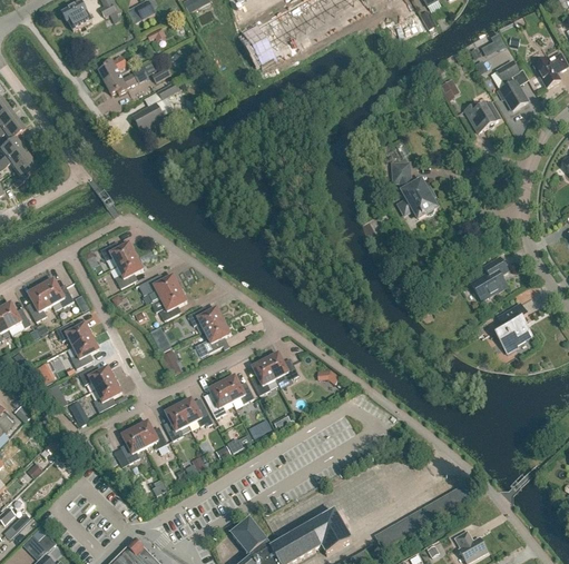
[(99,7),(105,16),(116,9),(111,0),(101,0),(104,5),(99,7)]
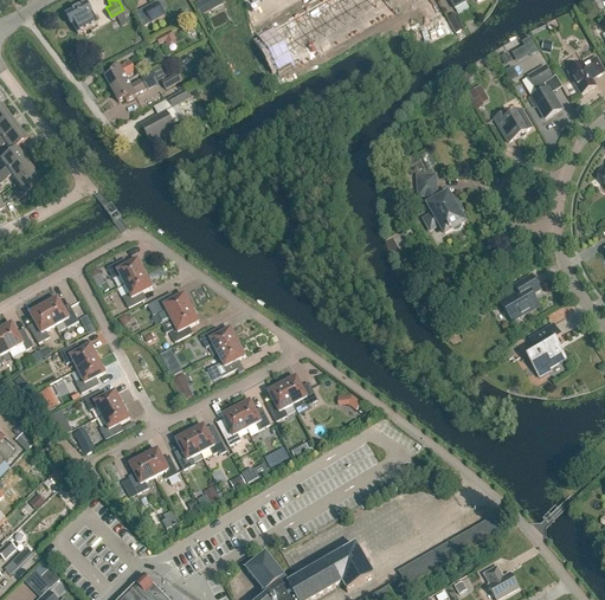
[(152,0),(141,6),(149,20),(165,12),(158,0),(152,0)]
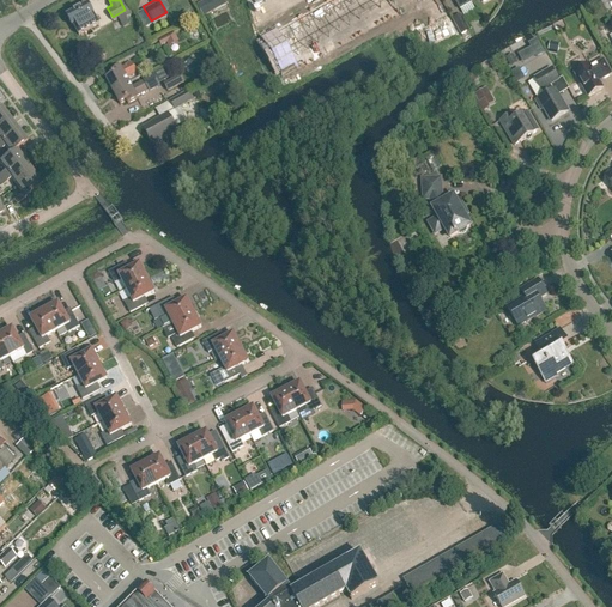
[(307,61),(399,8),(393,0),(322,0),(262,35),(282,70),(295,62),(296,66),(306,60),(307,61)]
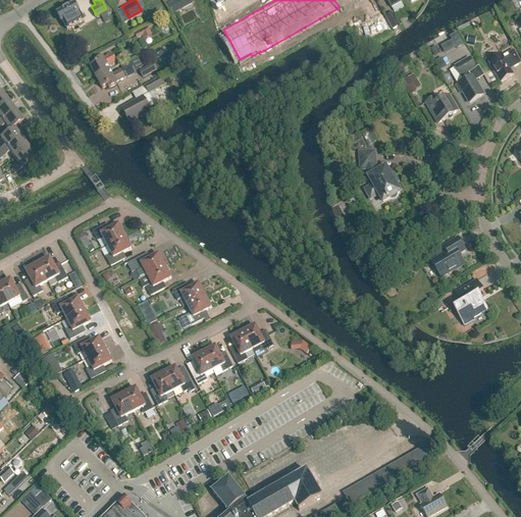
[(353,8),(359,4),(357,0),(354,0),(349,2),(353,8)]
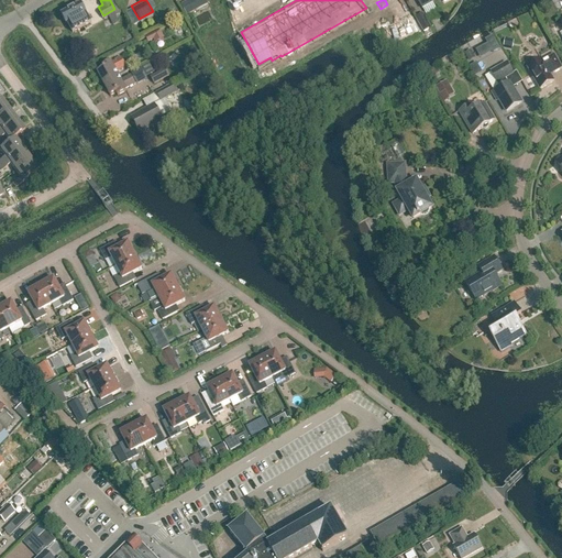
[(72,29),(90,19),(80,1),(61,11),(66,21),(67,20),(72,29)]
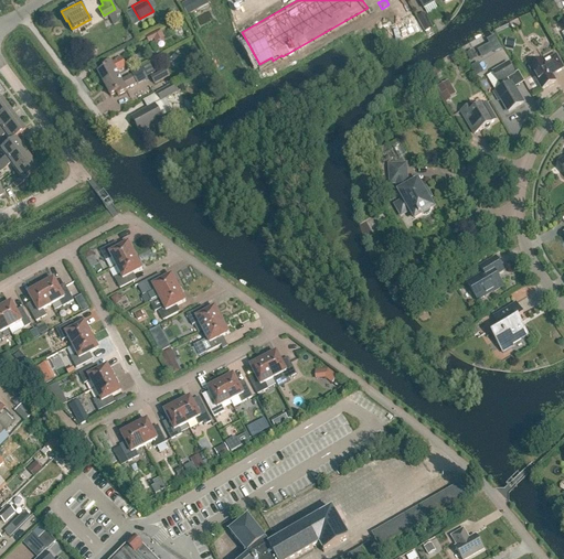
[(415,13),(419,21),(428,17),(424,9),(415,13)]
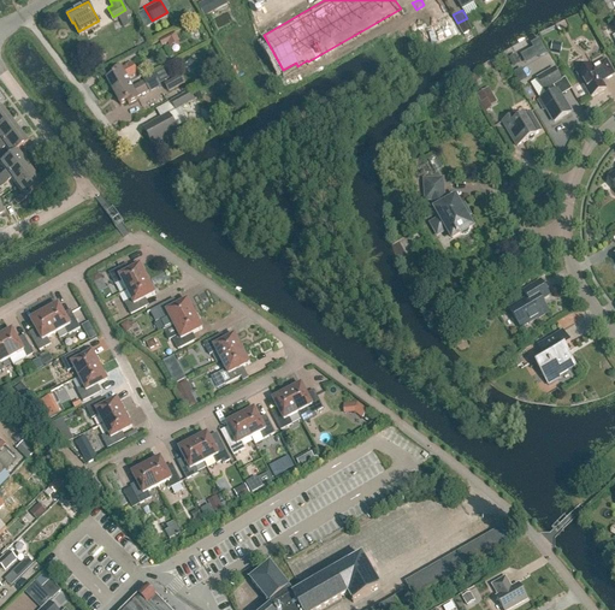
[(161,43),(169,40),(165,34),(159,37),(161,43)]
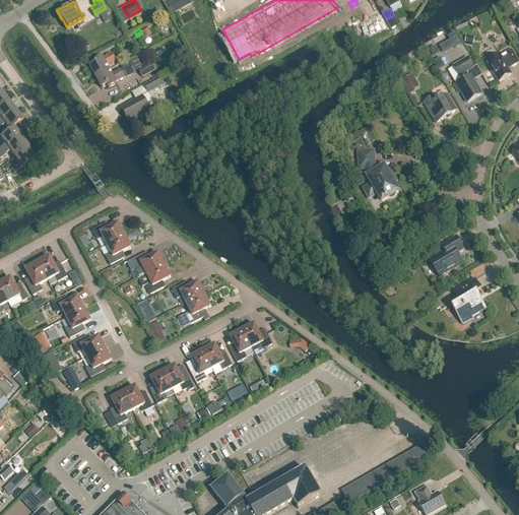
[(454,45),(461,41),(454,29),(447,34),(454,45)]
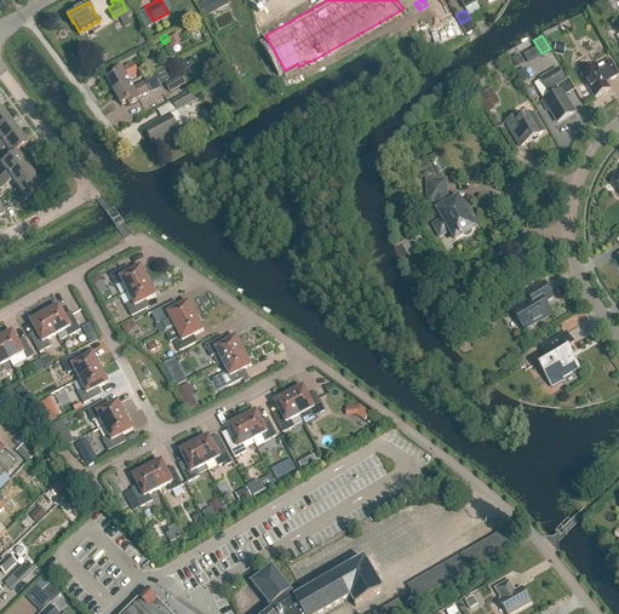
[(516,63),(522,59),(517,51),(510,55),(516,63)]
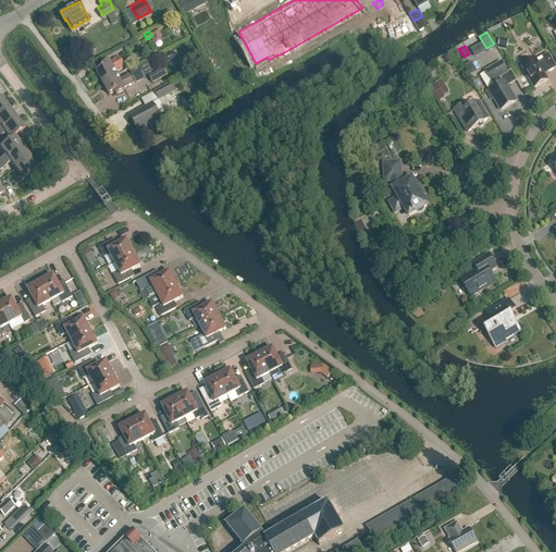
[(535,57),(534,54),(520,62),(533,84),(547,76),(543,70),(555,63),(547,50),(535,57)]
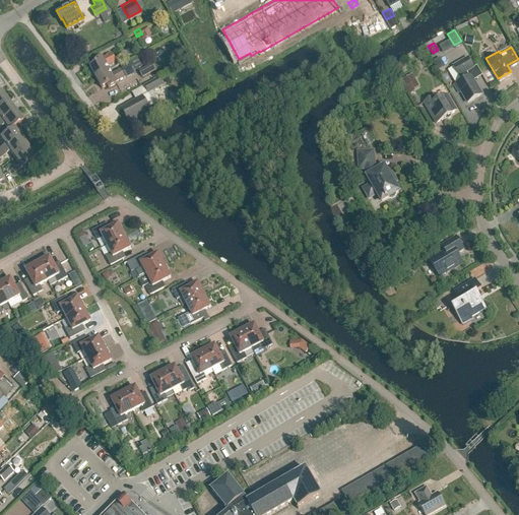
[(89,63),(95,74),(109,67),(106,63),(115,58),(111,51),(102,55),(101,54),(93,58),(94,61),(89,63)]
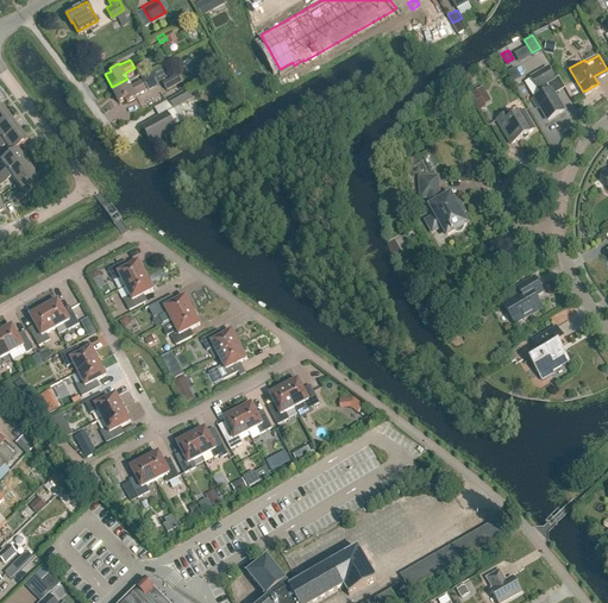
[(206,66),(213,70),(217,63),(210,60),(206,66)]
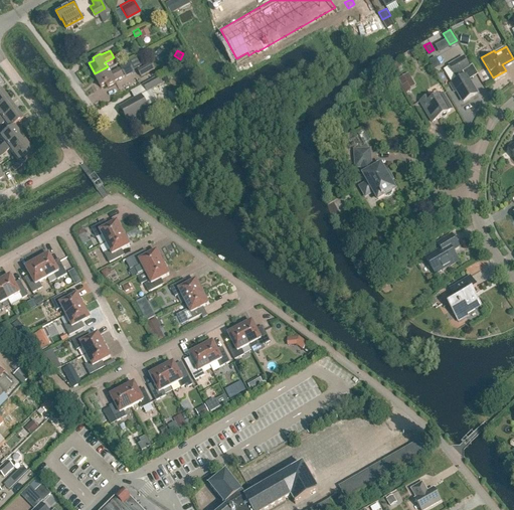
[(431,55),(436,63),(442,60),(437,52),(431,55)]
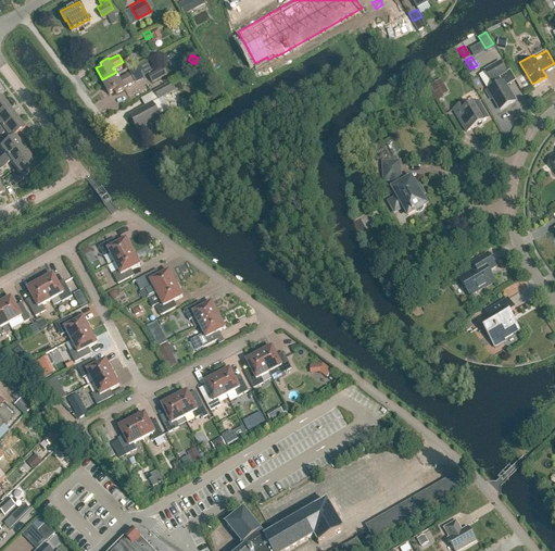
[(493,83),(486,87),(490,95),(492,94),(499,105),(514,97),(502,77),(499,78),(496,74),(505,69),(500,59),(483,67),(490,78),(490,77),(493,83)]
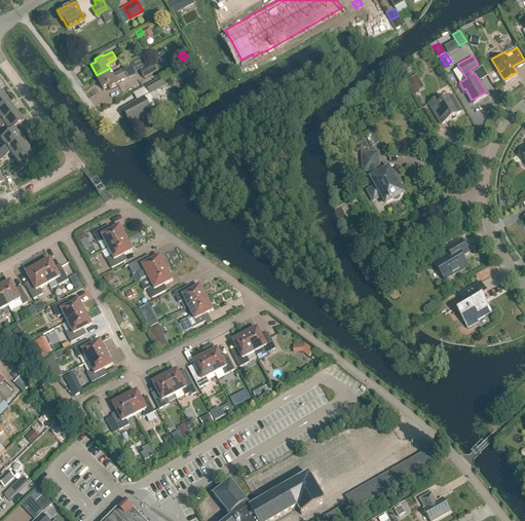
[(122,64),(128,75),(137,70),(130,59),(122,64)]
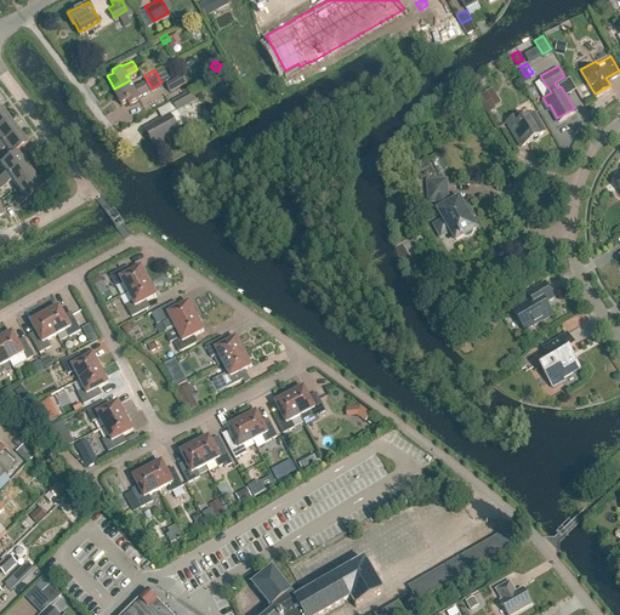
[(475,80),(481,77),(477,70),(471,74),(475,80)]
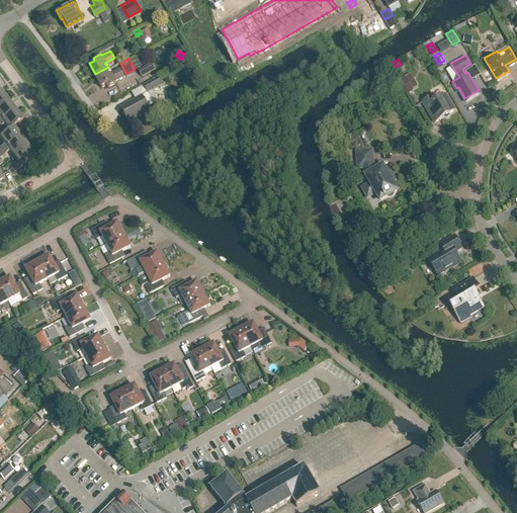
[(139,67),(143,74),(156,67),(152,60),(139,67)]
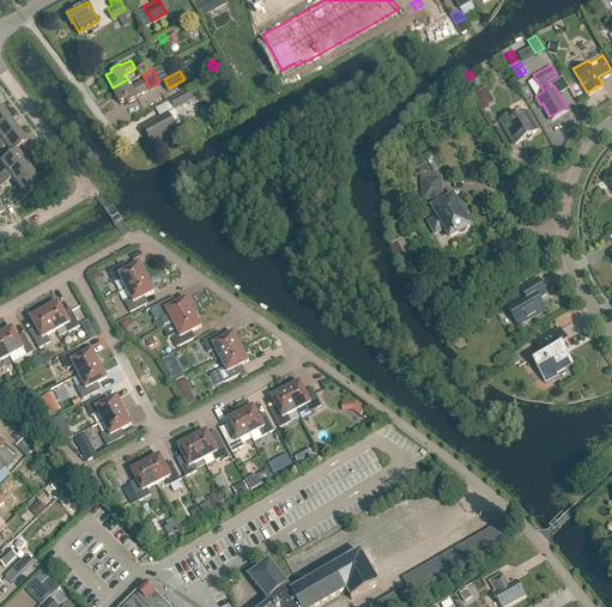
[(131,85),(128,79),(113,87),(119,99),(126,96),(127,99),(137,95),(135,93),(146,87),(141,79),(131,85)]
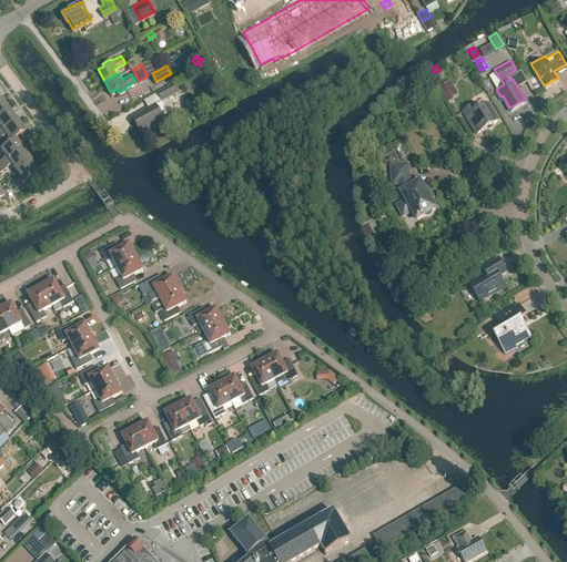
[(172,81),(157,90),(161,99),(162,98),(176,90),(172,81)]
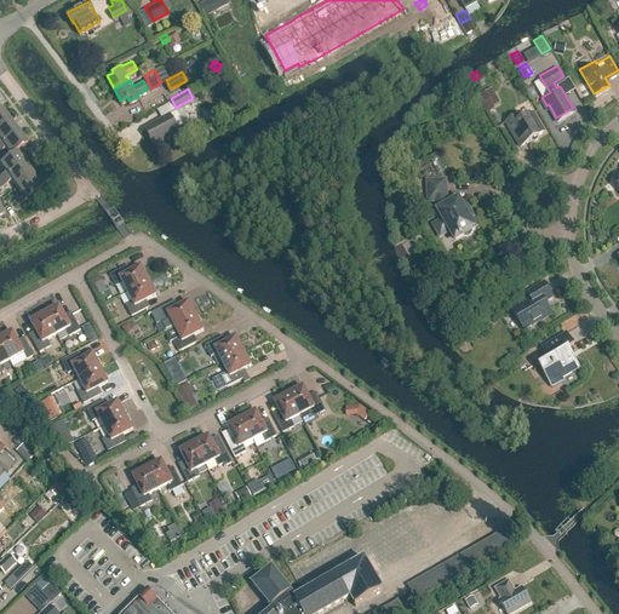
[(488,107),(494,104),(485,89),(479,91),(488,107)]
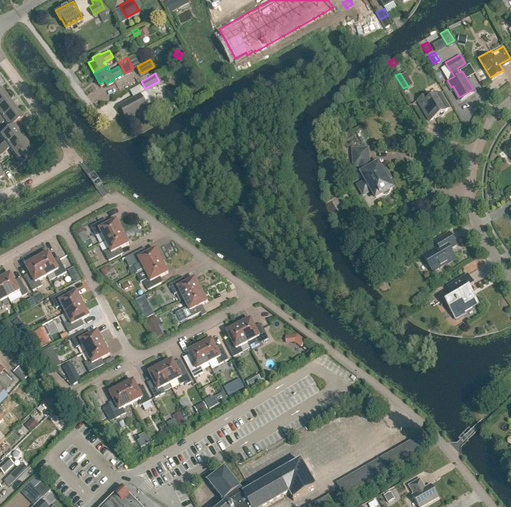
[(130,97),(118,103),(125,117),(140,109),(140,110),(148,106),(146,103),(152,100),(146,88),(145,89),(140,91),(130,96),(130,97)]
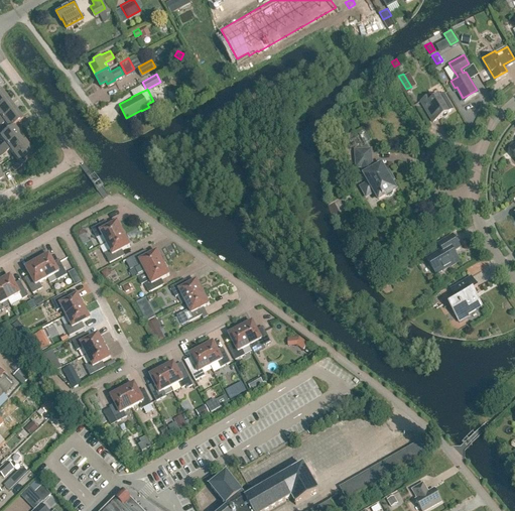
[(429,93),(420,98),(432,119),(441,113),(442,114),(443,114),(444,114),(445,114),(446,113),(446,112),(446,110),(447,110),(447,109),(452,106),(442,91),(432,97),(429,93)]
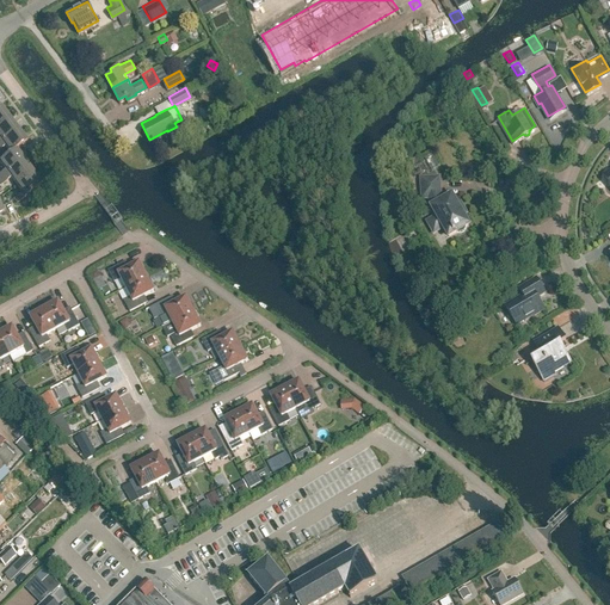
[(0,139),(18,127),(8,115),(0,121),(0,139)]
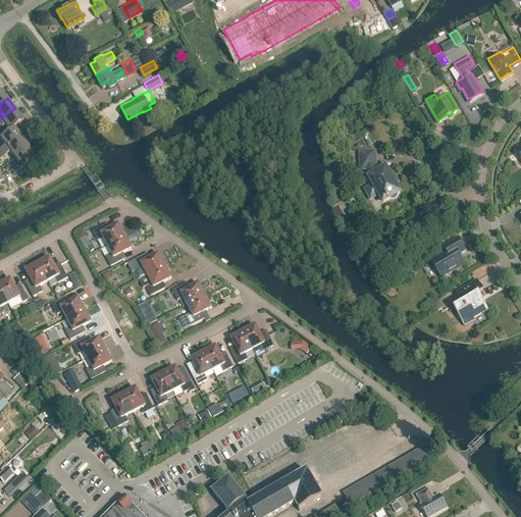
[(22,117),(15,108),(0,118),(0,123),(4,121),(8,127),(12,124),(22,117)]
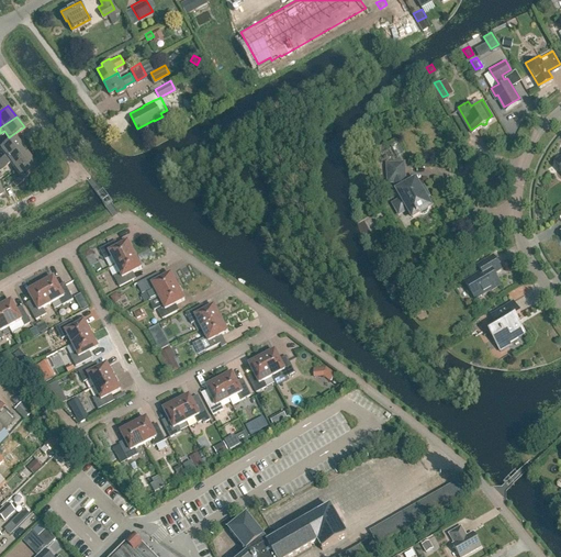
[(0,160),(22,145),(13,134),(9,137),(0,144),(0,146),(4,153),(0,155),(0,160)]
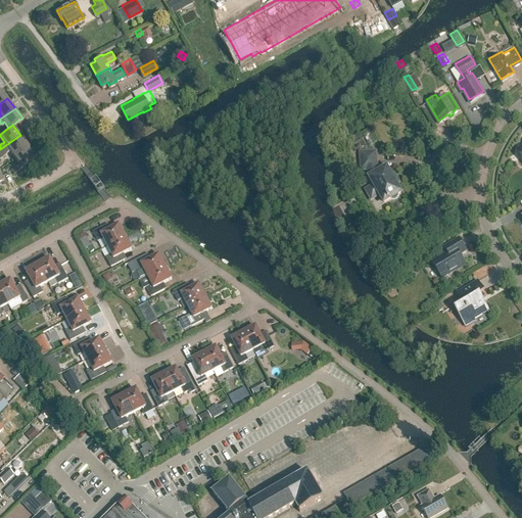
[(13,154),(28,144),(20,135),(0,149),(0,151),(2,154),(9,149),(13,154)]
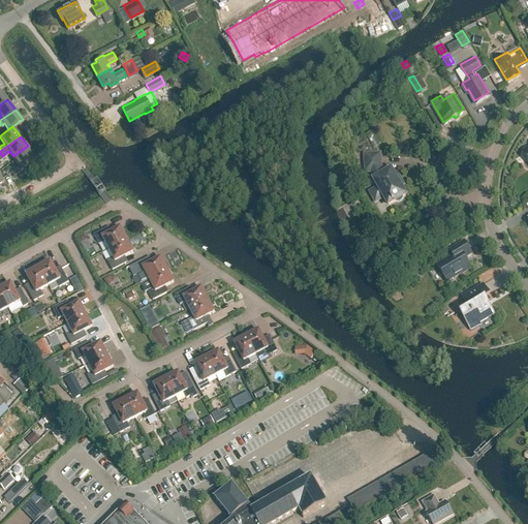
[(35,156),(28,146),(13,156),(19,163),(11,168),(14,172),(35,156)]
